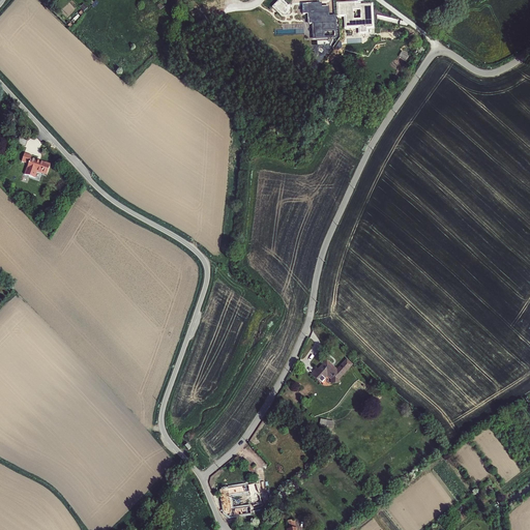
[(292,3),(288,4),(284,0),(278,0),(274,5),(284,15),(292,13),(292,3)]
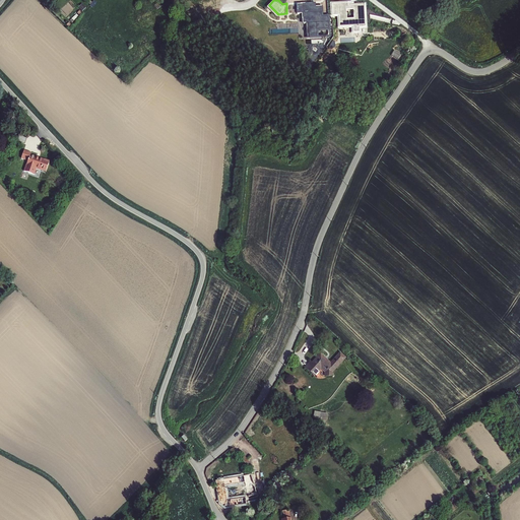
[(368,25),(366,3),(350,4),(349,1),(333,2),(334,14),(340,14),(340,26),(354,25),(354,31),(362,30),(362,26),(368,25)]
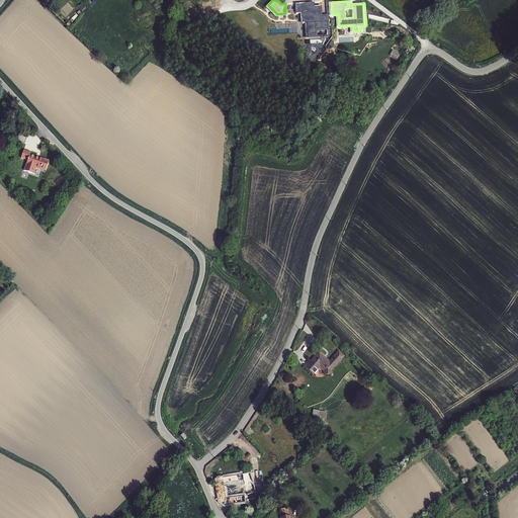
[(306,2),(296,2),(297,12),(304,12),(304,22),(309,22),(310,35),(318,34),(317,28),(329,27),(329,15),(322,15),(322,4),(312,5),(312,3),(306,4),(306,2)]
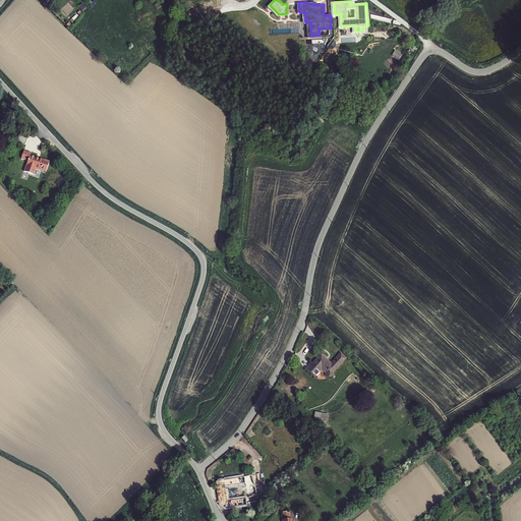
[(25,152),(22,160),(29,162),(25,173),(36,177),(38,170),(42,172),(46,162),(38,159),(32,157),(33,155),(25,152)]
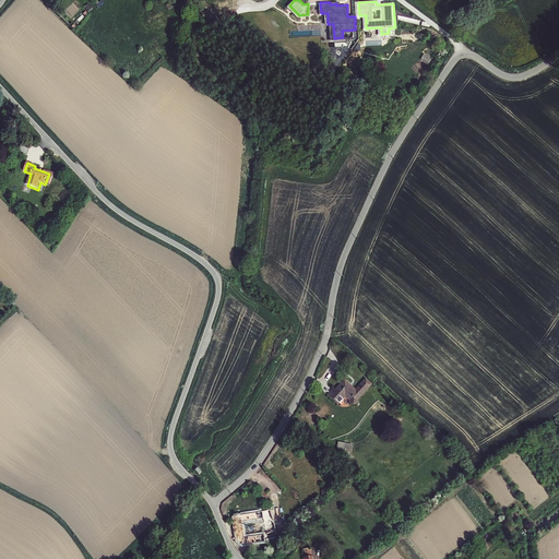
[(329,394),(337,403),(344,396),(344,404),(357,404),(357,401),(373,383),(368,377),(356,390),(346,380),(337,390),(335,388),(329,394)]
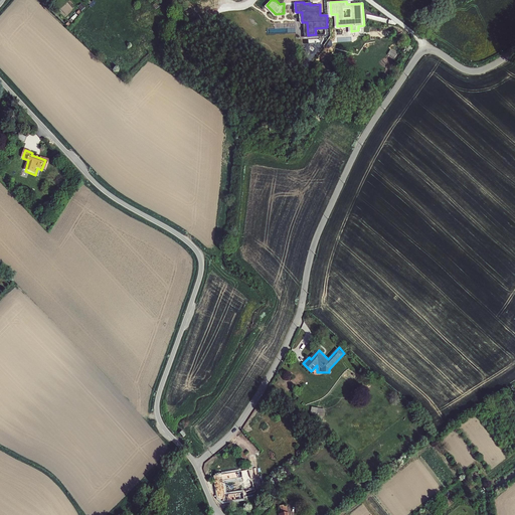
[(316,414),(316,418),(322,419),(324,409),(311,407),(310,413),(316,414)]
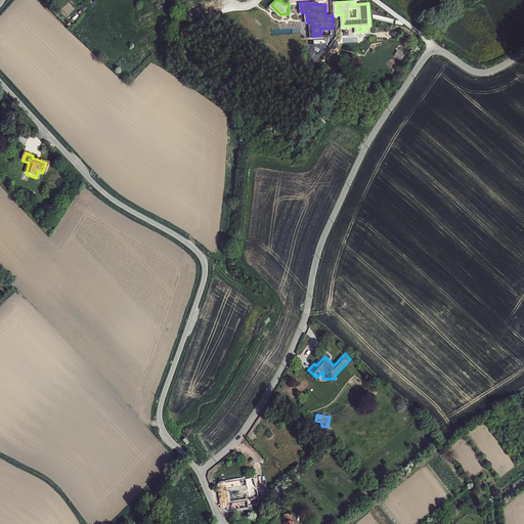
[(250,478),(250,479),(217,483),(221,506),(226,511),(247,508),(246,501),(246,500),(228,504),(226,489),(246,486),(250,500),(257,497),(250,478)]
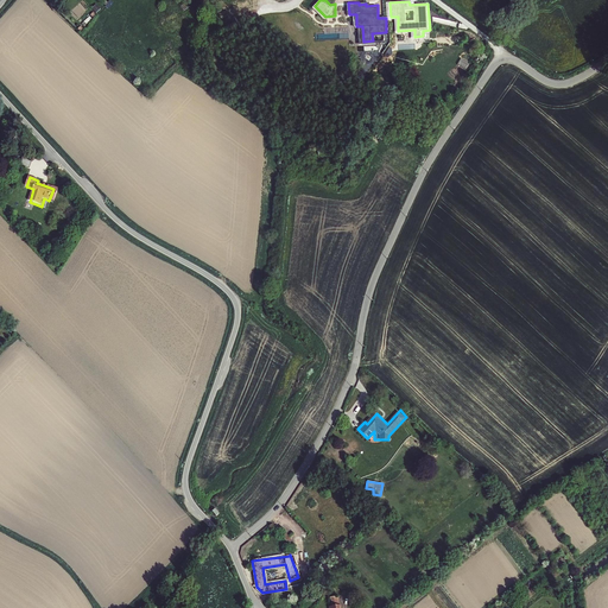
All buildings are outlined.
